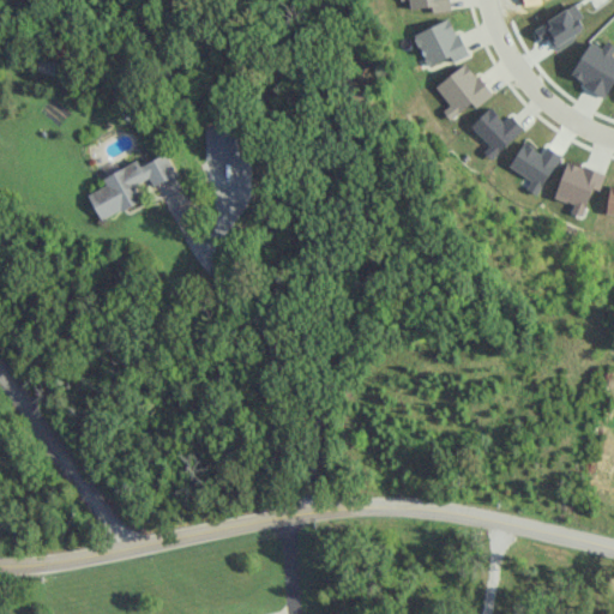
[(408,0),(409,8),(433,7),(433,12),(451,11),(450,0),(408,0)]
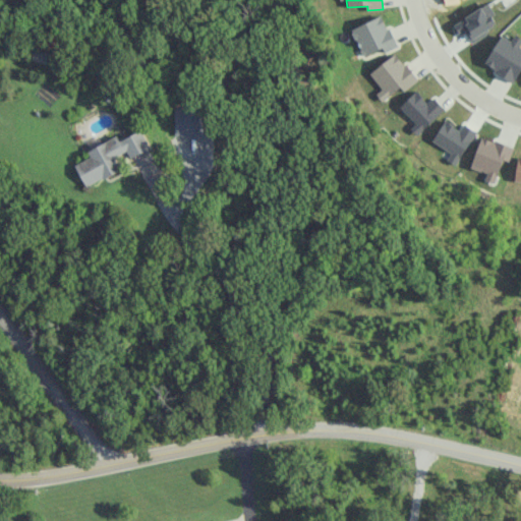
[(352,29),(362,56),(383,48),(385,52),(397,48),(384,15),(352,29)]
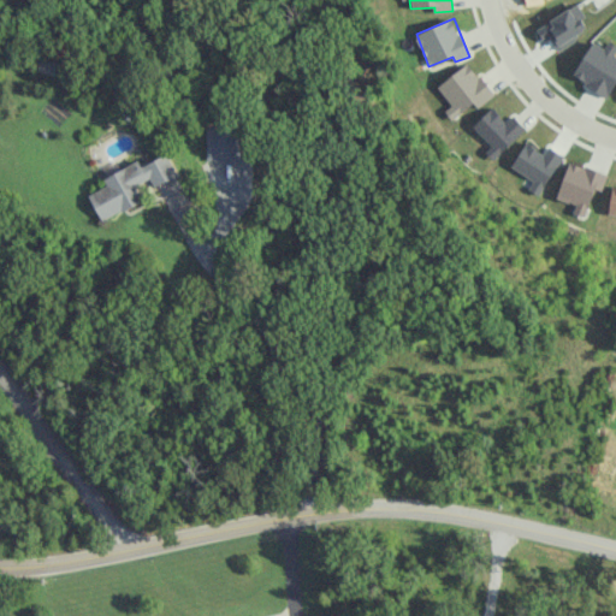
[(573,77),(609,98),(615,84),(615,45),(610,41),(605,48),(593,42),(573,77)]
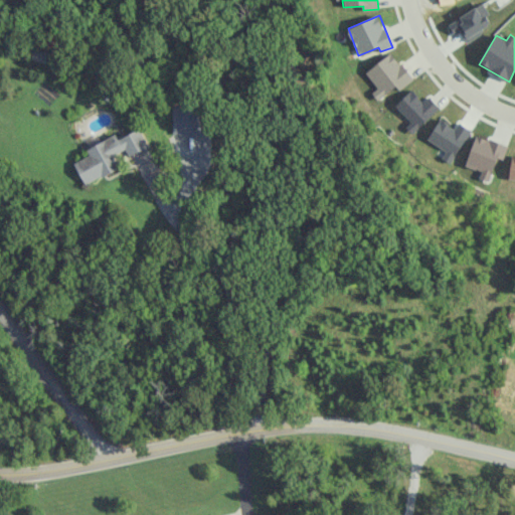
[(411,81),(394,52),(365,70),(376,89),(371,92),(376,100),(396,88),(397,90),(411,81)]
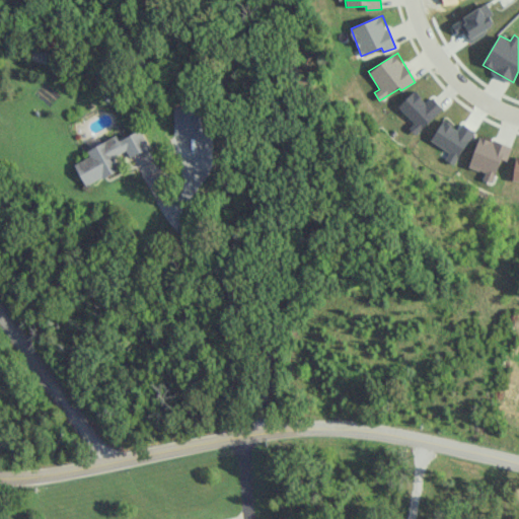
[(414,123),(409,128),(415,135),(442,108),(431,96),(426,101),(415,90),(397,106),(414,123)]
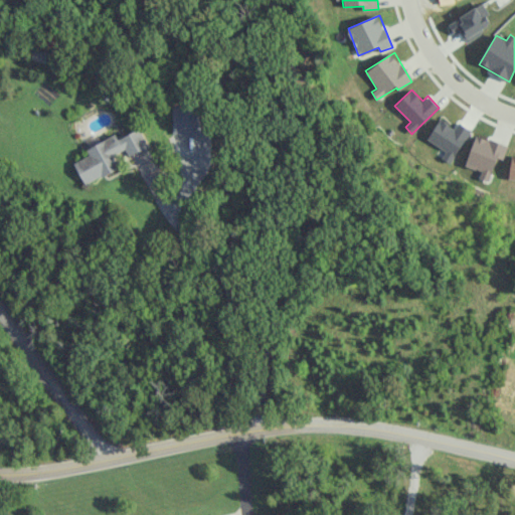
[(171,107),(172,135),(202,134),(201,106),(171,107)]
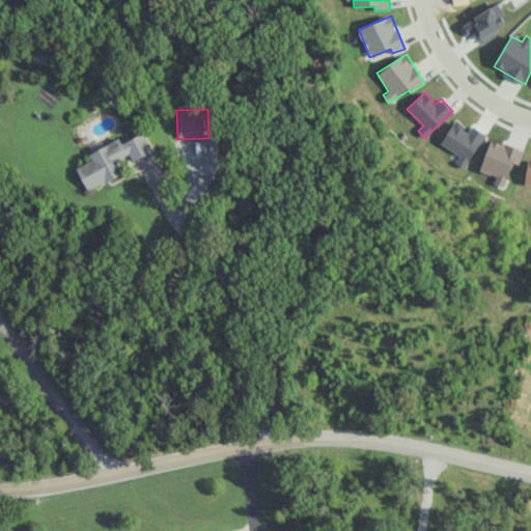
[(77,168),(87,190),(123,173),(116,160),(129,154),(132,161),(152,151),(144,133),(120,143),(118,139),(89,154),(92,161),(77,168)]
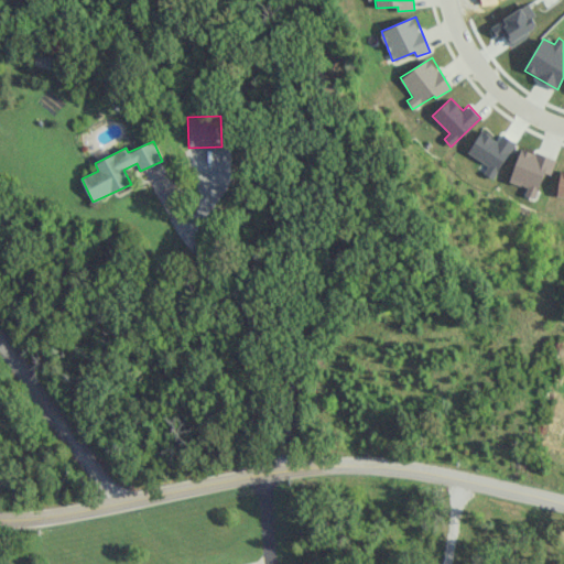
[(509,181),(527,188),(523,195),(534,199),(544,173),(550,175),(556,161),(522,148),(509,181)]
